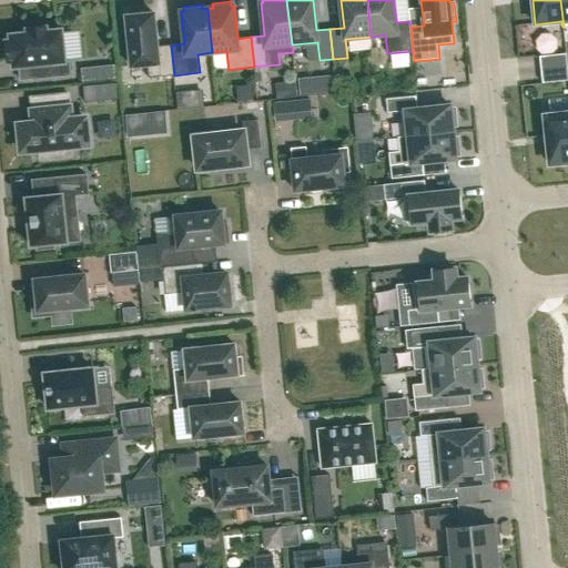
[(132,17),(127,17),(132,67),(148,64),(149,78),(174,75),(171,46),(158,47),(154,14),(149,14),(149,10),(131,12),(132,17)]
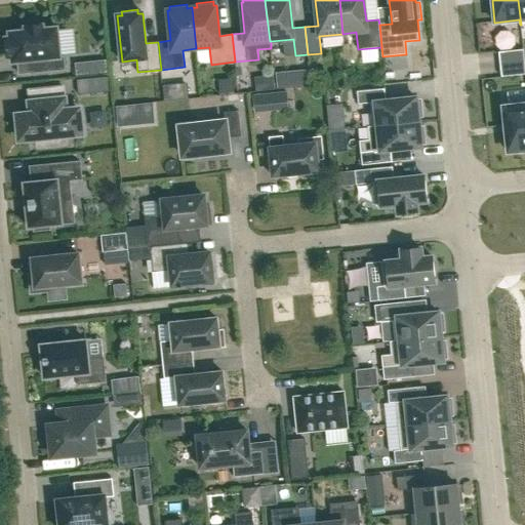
[(9,37),(5,38),(7,58),(12,58),(12,63),(29,62),(30,74),(66,70),(65,56),(61,56),(57,27),(44,29),(44,24),(25,26),(26,31),(9,32),(9,37)]
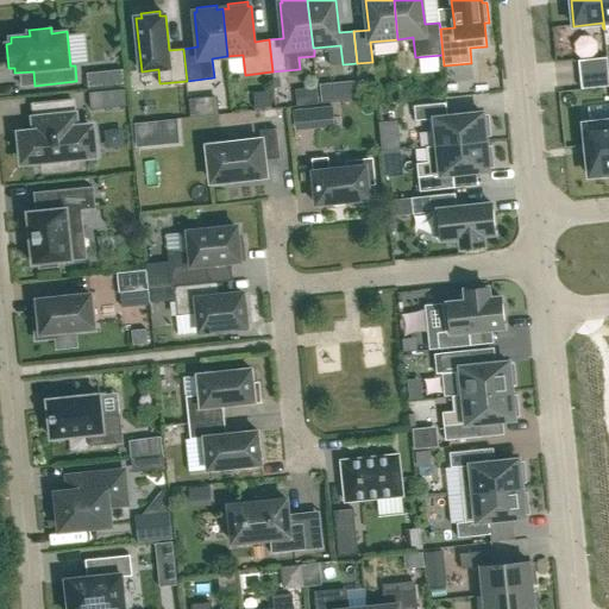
[(608,57),(579,61),(581,75),(608,71),(608,57)]
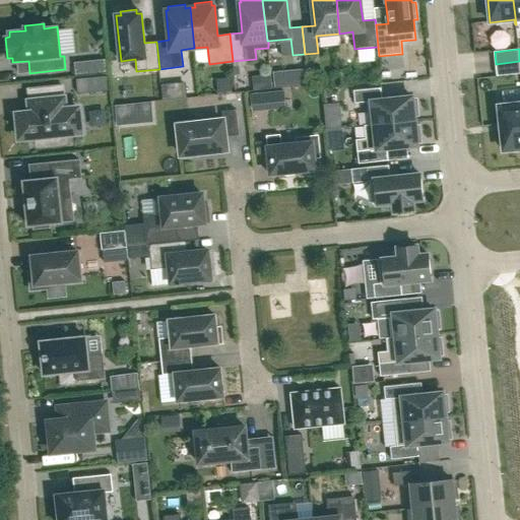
[(519,63),(519,61),(496,64),(497,76),(519,73),(519,63)]
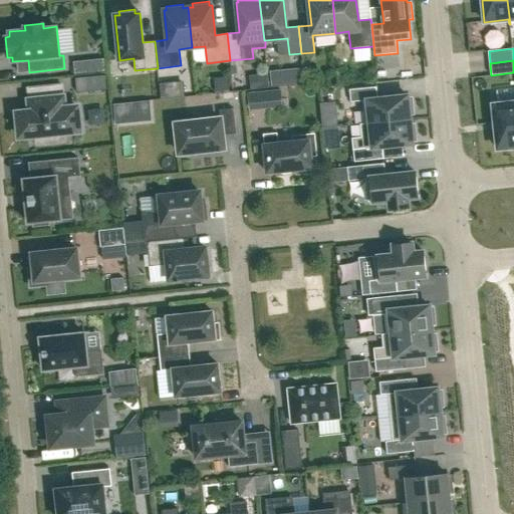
[(284,69),(271,70),(273,85),(285,84),(284,69)]
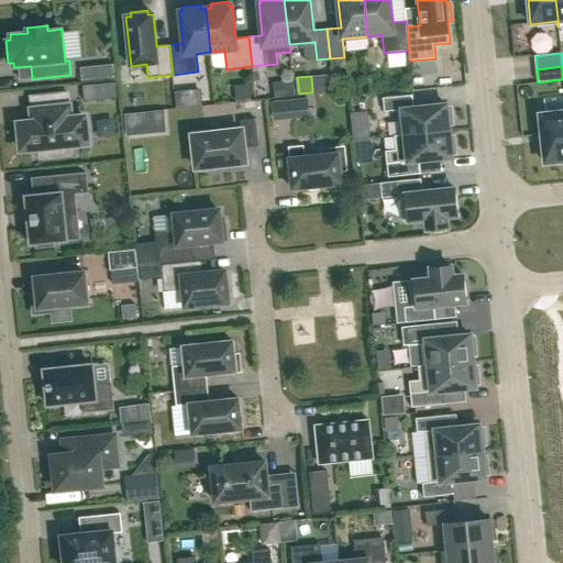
[(98,85),(83,86),(85,101),(100,100),(98,85)]
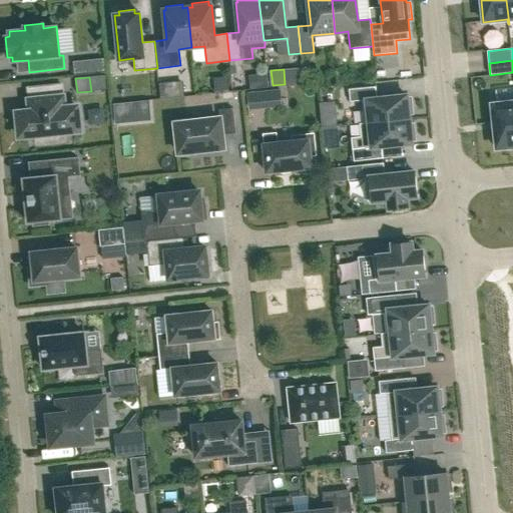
[(31,111),(17,113),(20,136),(43,134),(44,143),(64,141),(63,132),(80,130),(77,106),(64,108),(62,85),(46,86),(48,98),(29,100),(31,111)]
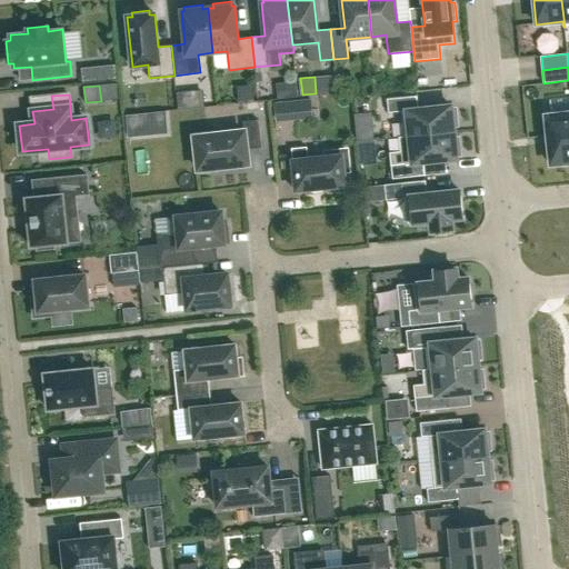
[(417,97),(387,99),(388,113),(401,112),(405,137),(405,138),(455,132),(453,128),(458,127),(456,108),(451,109),(451,107),(419,110),(417,97)]
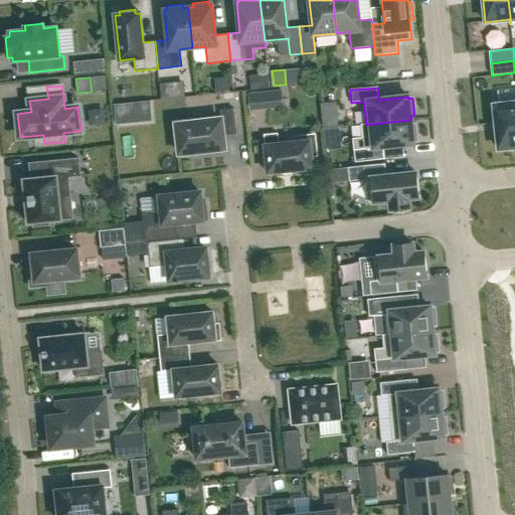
[(268,92),(249,93),(250,109),(269,108),(268,92)]
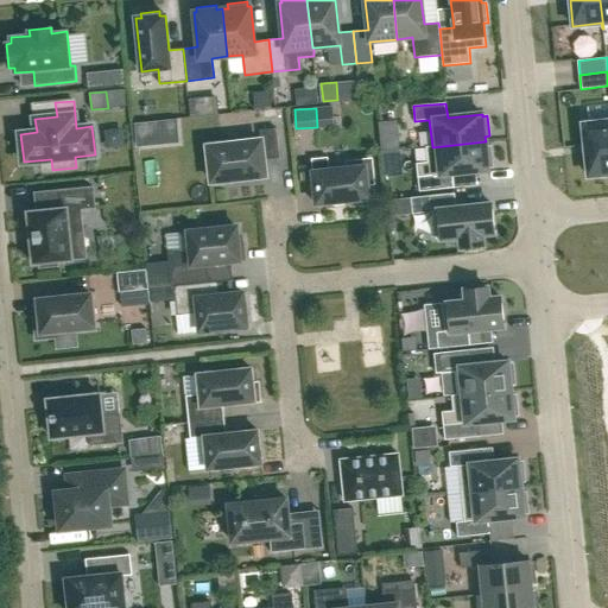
[(154,119),(138,121),(139,145),(157,143),(154,119)]
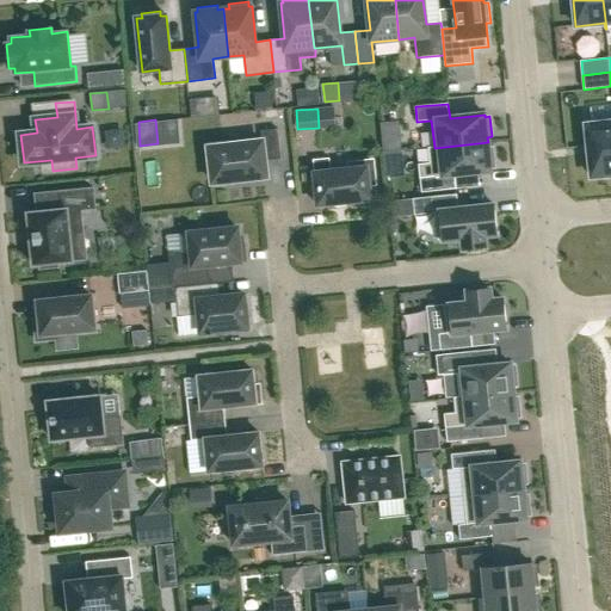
[(610,121),(586,124),(591,177),(610,174),(610,121)]
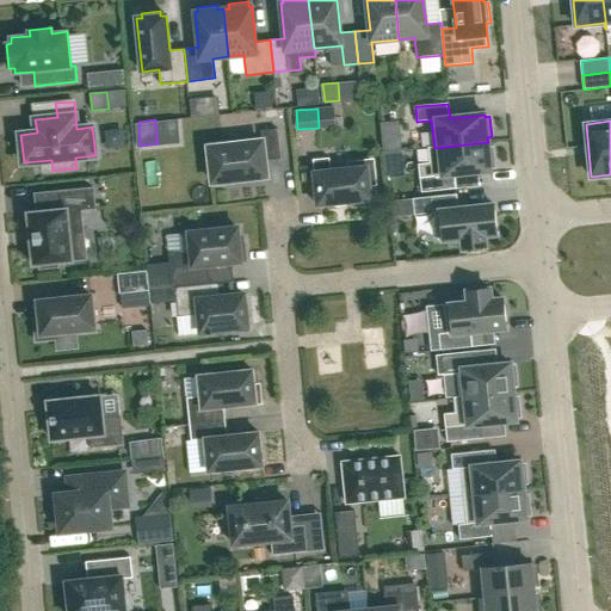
[(263,141),(209,147),(213,181),(267,176),(265,161),(281,159),(277,129),(261,130),(263,141)]
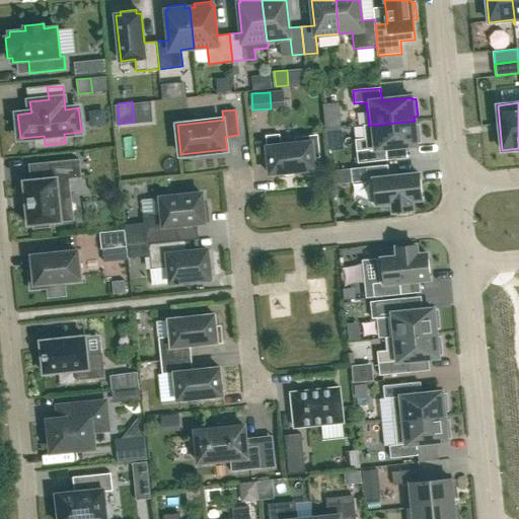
[(365,139),(356,140),(358,163),(388,160),(387,148),(417,145),(417,143),(421,142),(419,126),(415,126),(415,121),(369,126),(369,125),(364,126),(365,139)]
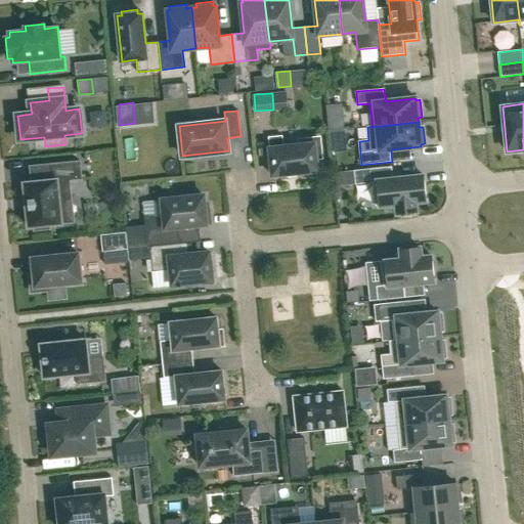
[(282,135),(268,137),(272,176),(318,171),(317,158),(321,158),(319,138),(300,140),(301,144),(284,146),(282,135)]
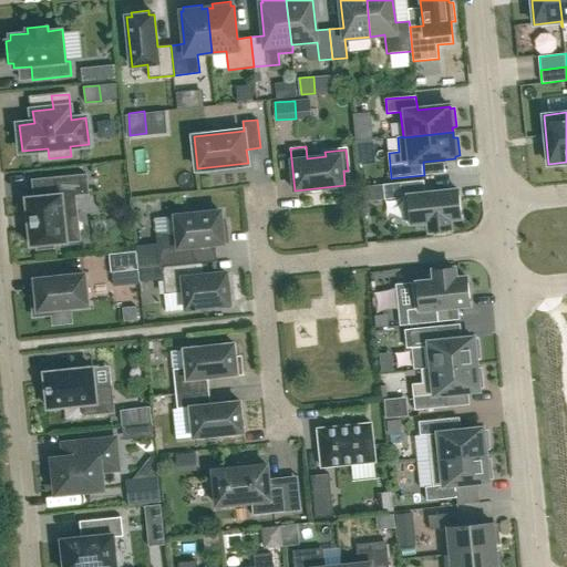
[(29,199),(27,199),(27,202),(31,245),(31,247),(33,247),(33,246),(37,246),(37,251),(54,249),(54,244),(65,243),(65,244),(68,244),(68,240),(66,240),(64,217),(78,215),(75,196),(89,195),(86,176),(54,179),(55,197),(29,199)]
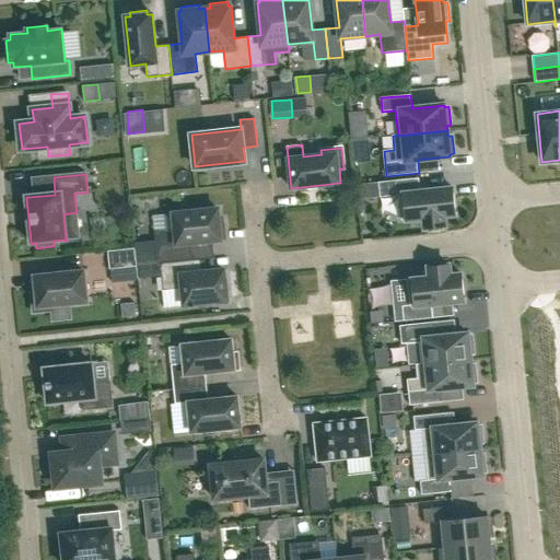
[(419,178),(378,183),(380,197),(398,196),(401,221),(423,219),(424,229),(445,226),(444,217),(456,216),(453,188),(420,191),(419,178)]
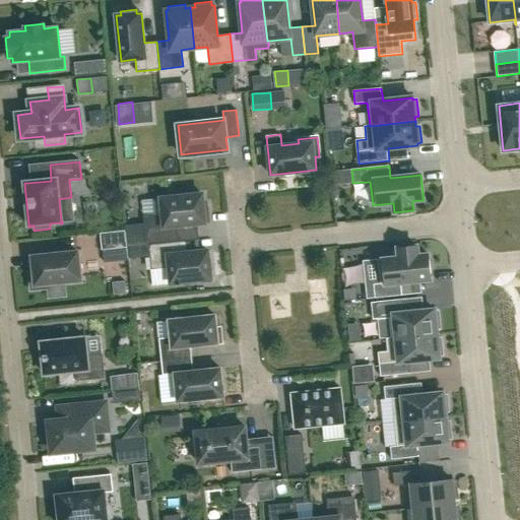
[(135,193),(135,208),(152,208),(152,193),(135,193)]
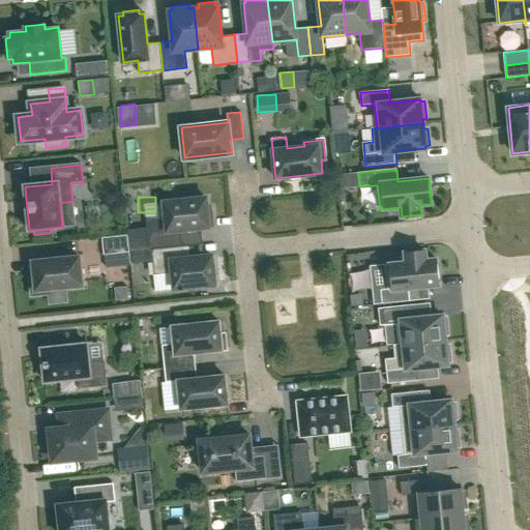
[(157,218),(146,219),(149,249),(151,249),(182,246),(180,230),(213,226),(211,207),(208,207),(207,198),(156,203),(157,218)]
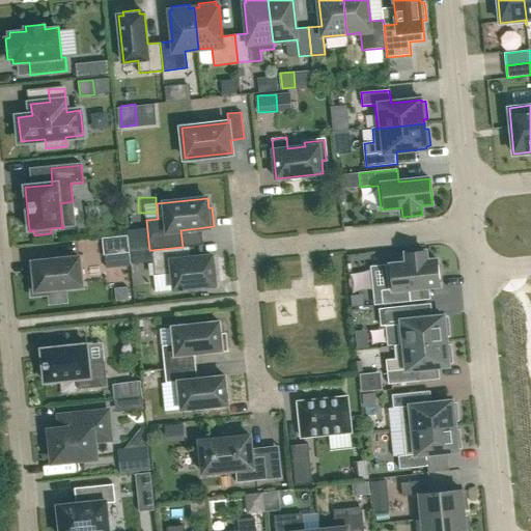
[(130,236),(104,239),(106,255),(131,253),(130,236)]
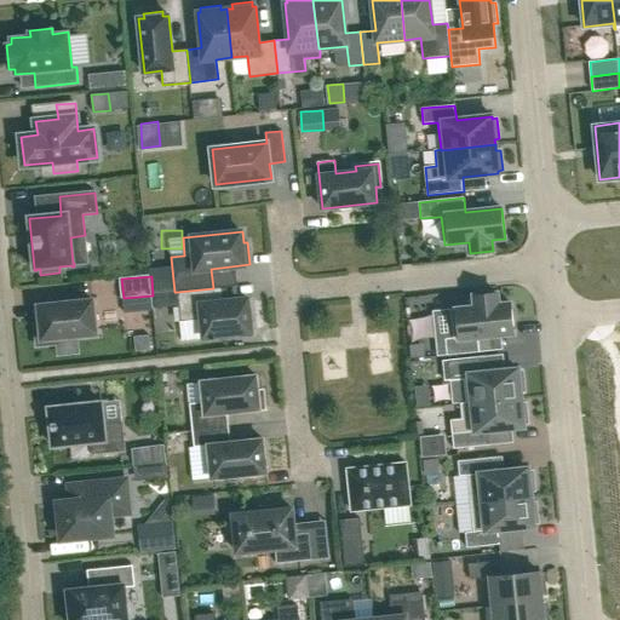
[(213,288),(177,292),(181,321),(202,320),(204,338),(252,333),(248,299),(223,302),(222,287),(213,288)]
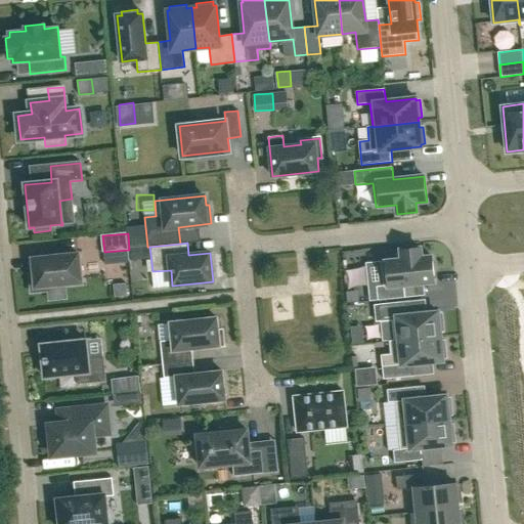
[(381,262),(366,263),(370,301),(378,300),(405,298),(404,285),(435,281),(432,257),(421,258),(421,248),(401,250),(402,260),(381,262)]
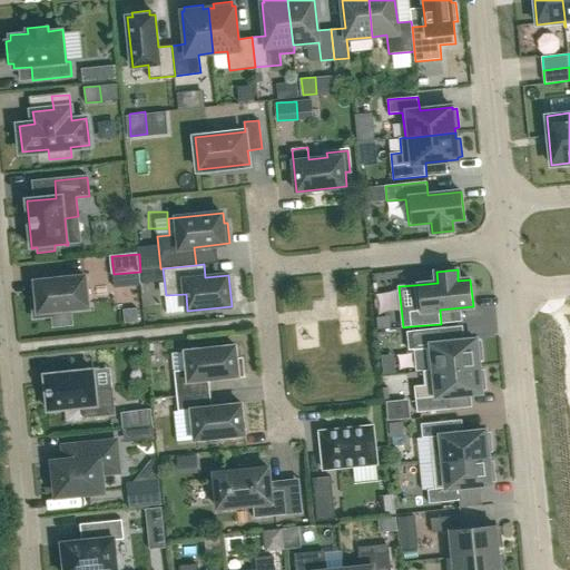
[(37,298),(32,298),(35,317),(52,315),(52,311),(88,307),(86,276),(36,281),(37,298)]
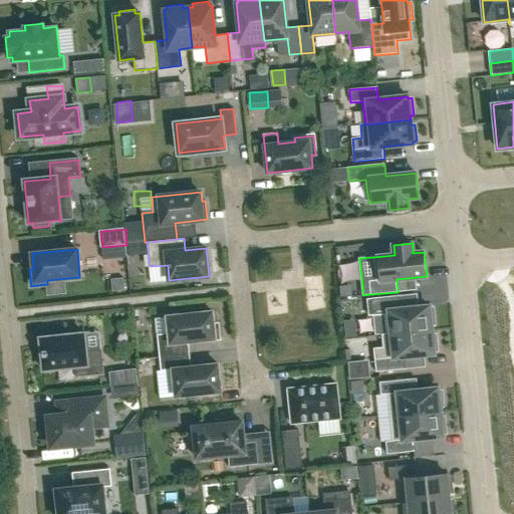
[(124,277),(112,278),(113,291),(125,289),(124,277)]
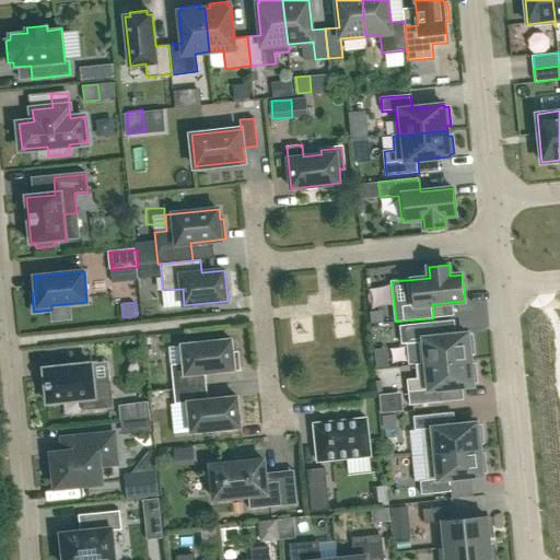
[(385,308),(372,310),(373,321),(386,319),(385,308)]
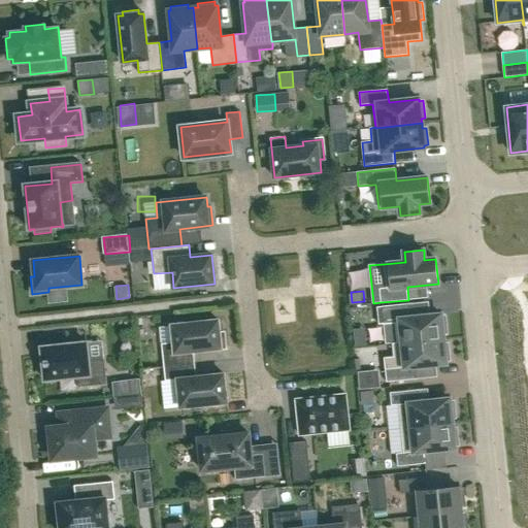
[(382,308),(377,308),(378,322),(383,321),(384,333),(385,335),(385,337),(386,338),(387,339),(388,341),(389,342),(391,342),(392,343),(402,342),(402,343),(443,339),(443,334),(448,333),(446,317),(441,317),(441,315),(410,318),(409,305),(382,308)]
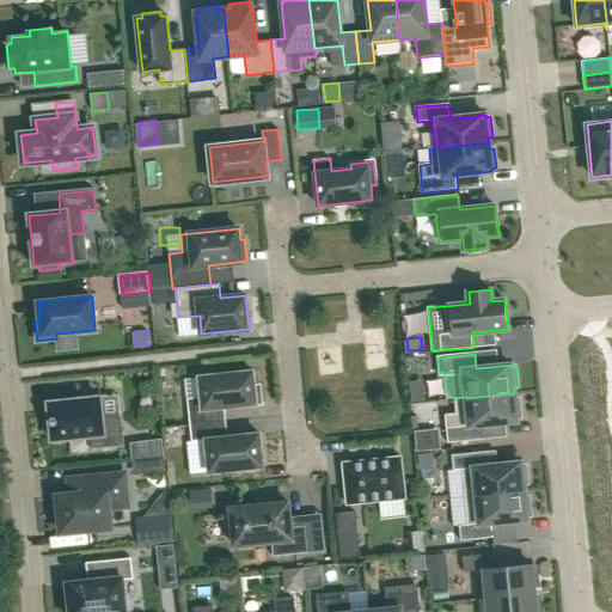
[(202,397),(188,398),(190,426),(226,422),(225,407),(262,403),(259,386),(255,386),(254,371),(200,377),(202,397)]
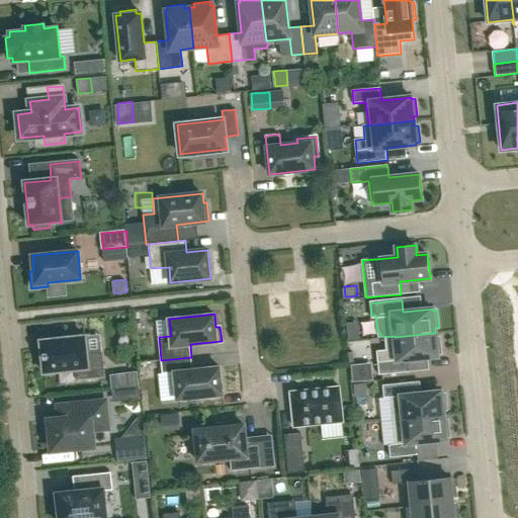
[(386,350),(376,351),(379,375),(409,372),(408,359),(438,356),(437,354),(441,354),(440,337),(436,337),(435,333),(395,337),(395,336),(384,337),(386,350)]
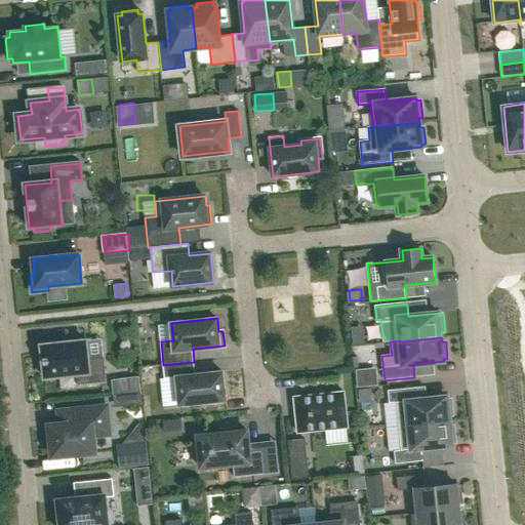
[(42,353),(38,354),(40,370),(44,370),(45,377),(76,374),(77,385),(106,381),(104,357),(88,359),(86,340),(69,342),(69,341),(58,342),(58,344),(41,346),(42,353)]
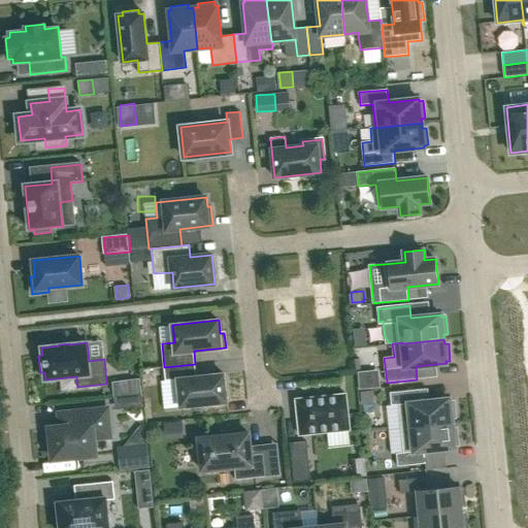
[(195,364),(164,367),(165,381),(177,380),(180,407),(227,402),(224,374),(196,376),(195,364)]
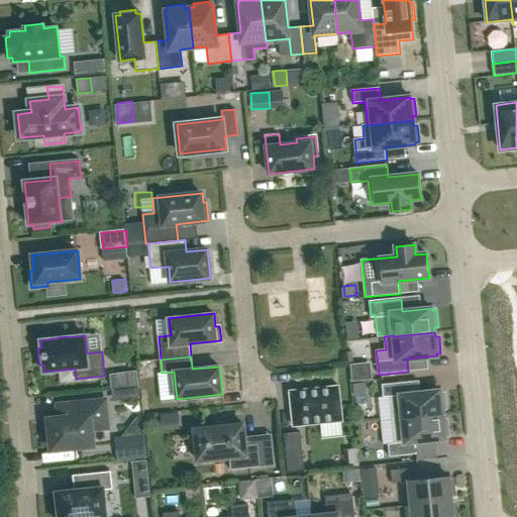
[(137,371),(110,374),(111,389),(117,388),(117,389),(138,386),(137,371)]
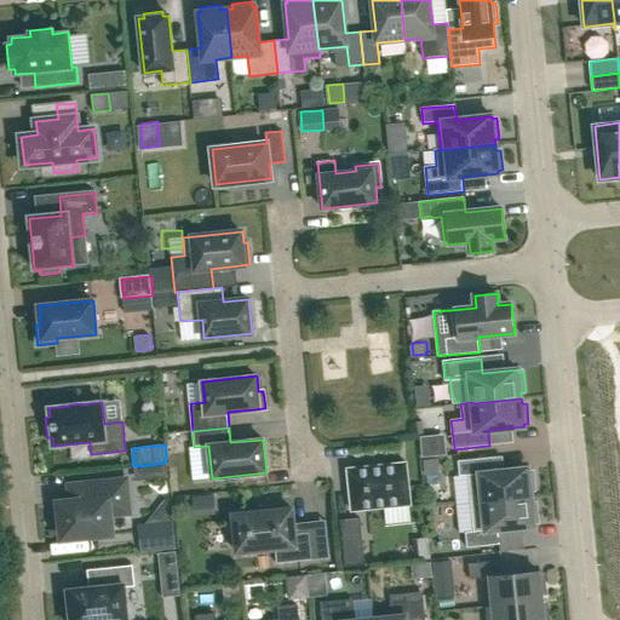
[(440,458),(425,459),(426,475),(441,472),(440,458)]
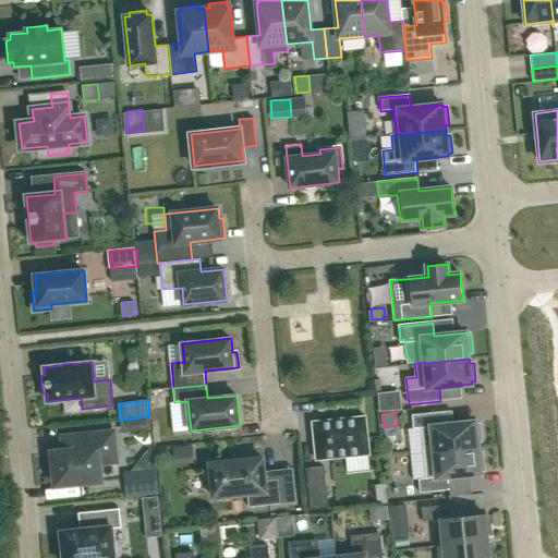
[(441,412),(412,415),(413,428),(422,427),(424,453),(478,448),(477,443),(482,441),(480,424),(475,424),(475,422),(444,425),(441,412)]
